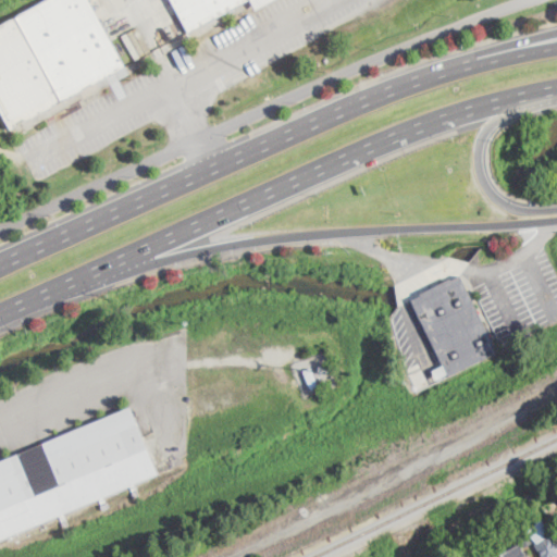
[(11,130),(0,109),(0,25),(47,0),(88,0),(111,42),(125,67),(11,128),(11,130)]
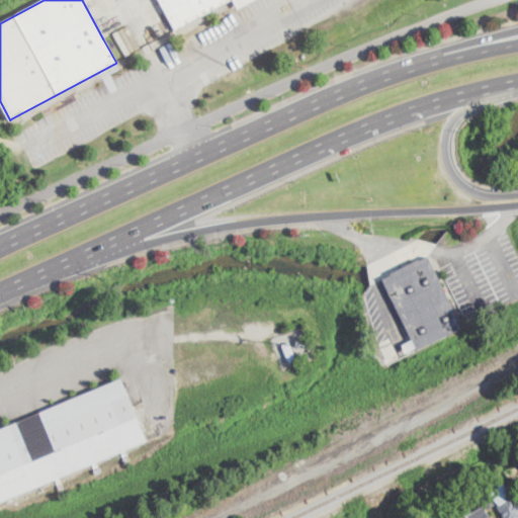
[(232,0),(176,30),(175,29),(162,4),(159,0),(232,0)]
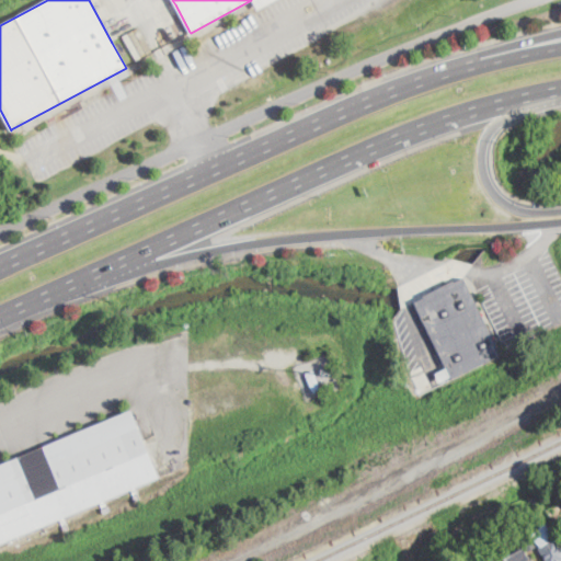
[(502,355),(454,379),(415,301),(464,277),(502,355)]
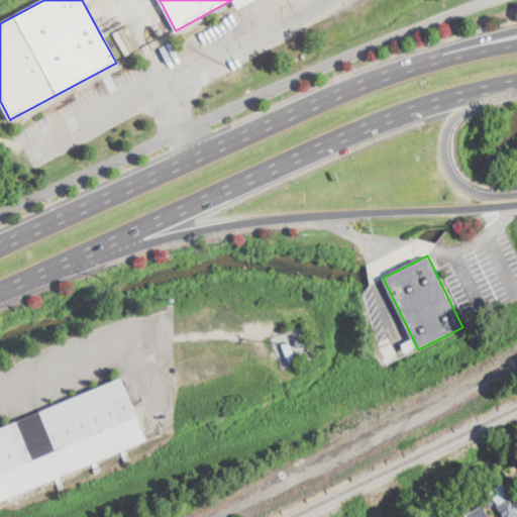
[(296,359),(289,363),(281,344),(289,341),(296,359)]
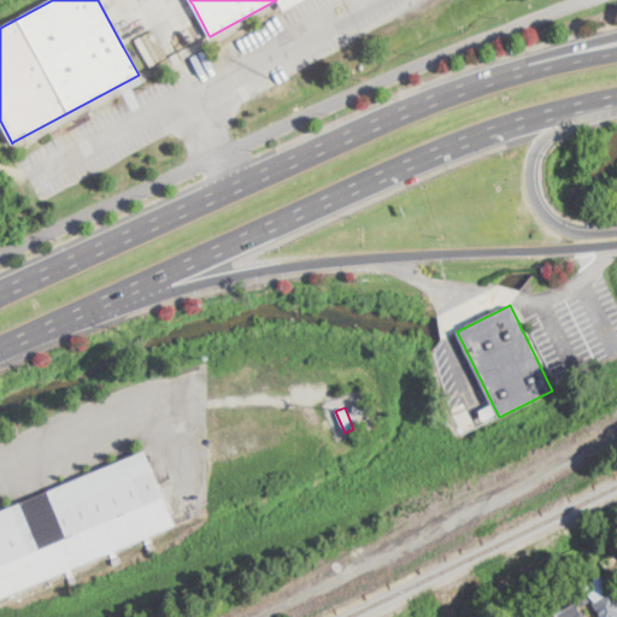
[(175,526),(0,597),(0,509),(145,450),(175,526)]
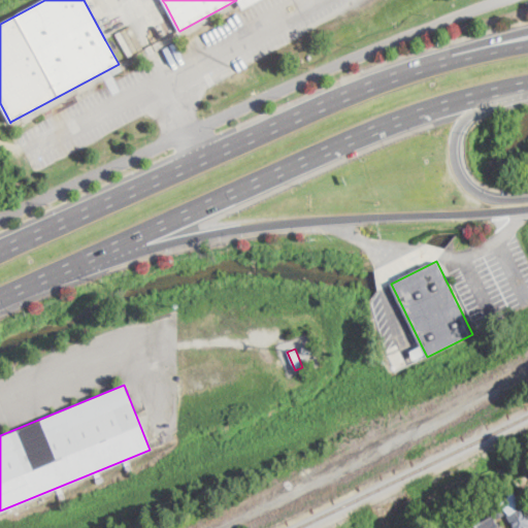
[(466,490),(460,494),(457,488),(463,485),(466,490)]
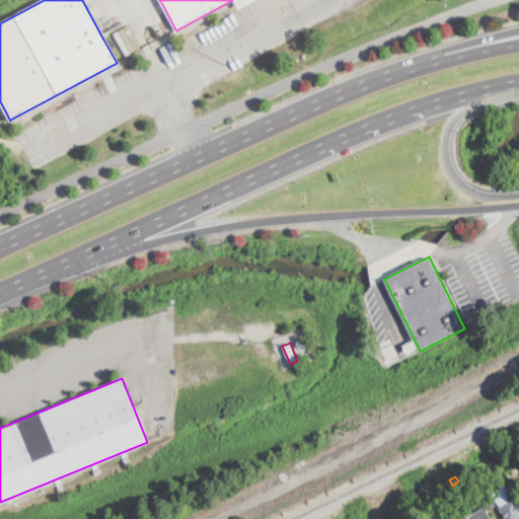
[(489,510),(483,498),(490,494),(496,506),(489,510)]
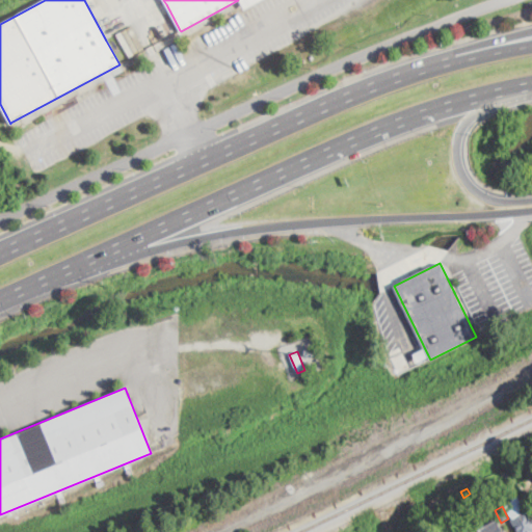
[(531,531),(517,531),(511,520),(527,510),(531,520),(531,531)]
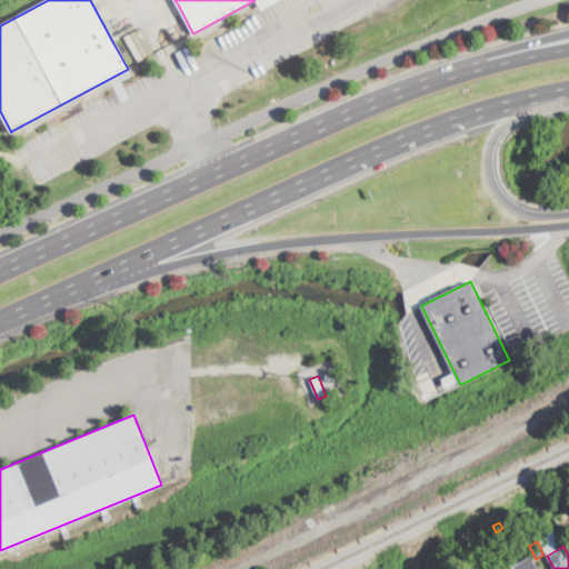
[(512,568),(511,567),(531,556),(538,568),(512,568)]
